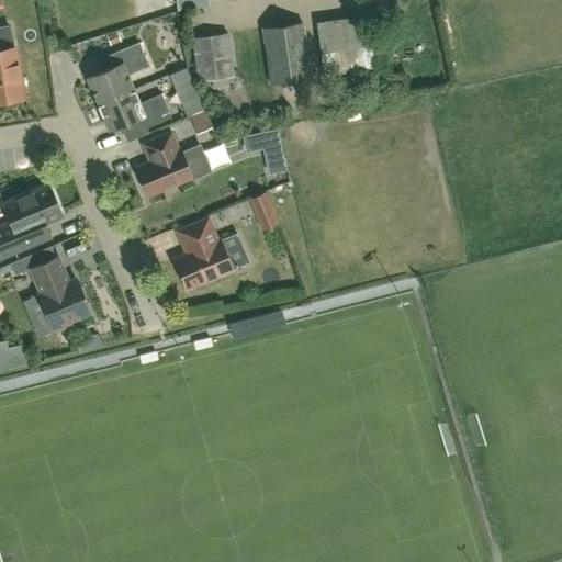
[(319,25),(327,78),(378,71),(371,19),(319,25)]
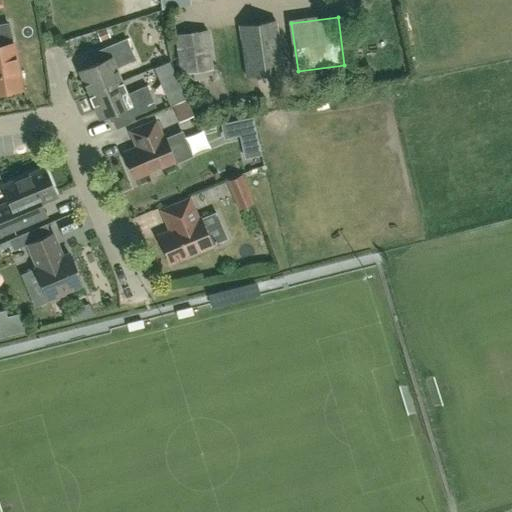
[(254,78),(289,72),(280,20),(244,27),(254,78)]
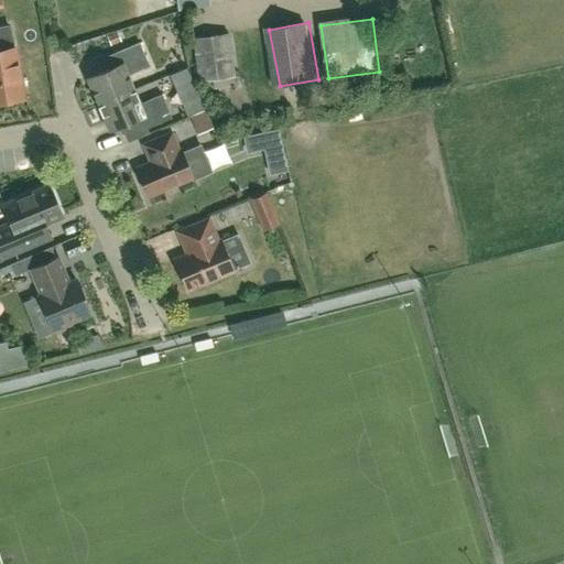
[(0,101),(25,98),(13,26),(0,29),(0,101)]
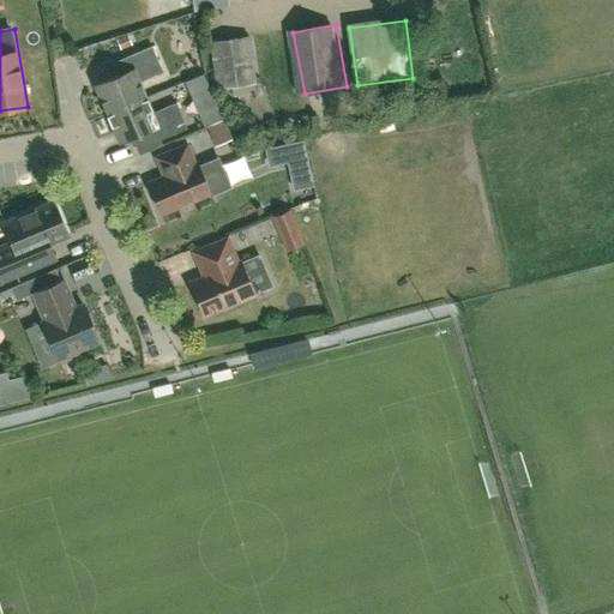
[(216,89),(257,83),(250,35),(209,41),(216,89)]
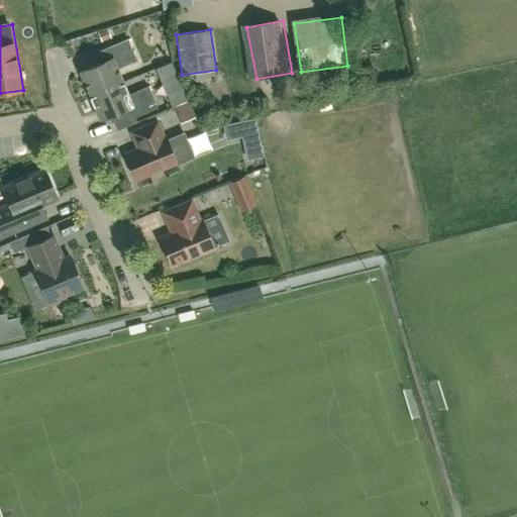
[(91,97),(125,82),(119,68),(137,61),(128,38),(106,47),(111,60),(81,72),(91,97)]
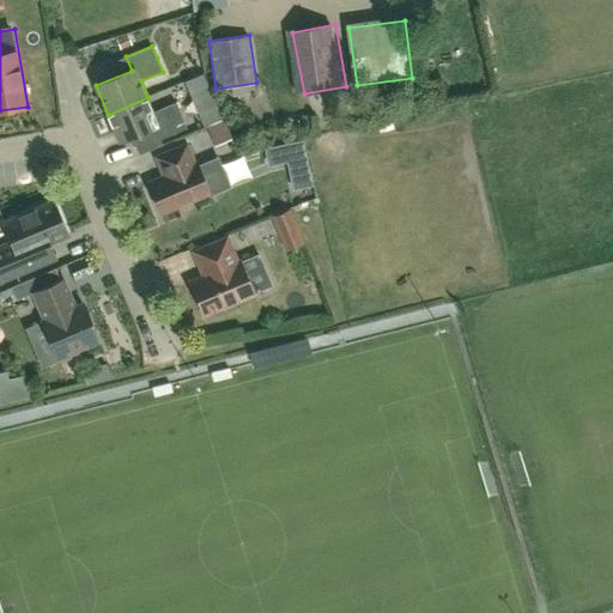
[(217,107),(202,72),(184,80),(199,114),(217,107)]
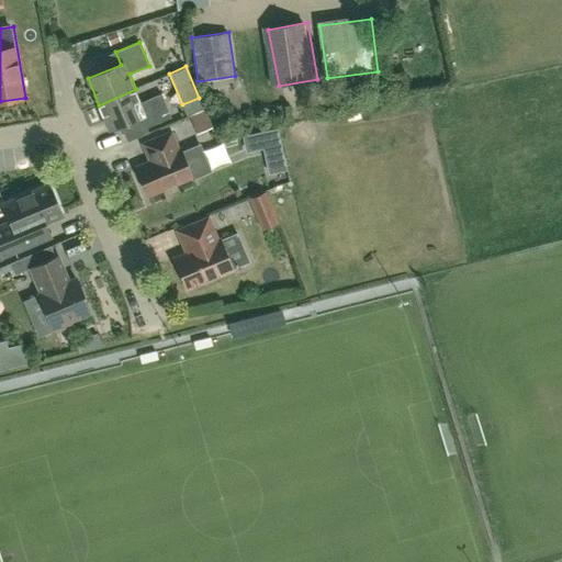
[(136,89),(99,105),(110,131),(143,117),(147,130),(171,119),(160,93),(141,101),(136,89)]
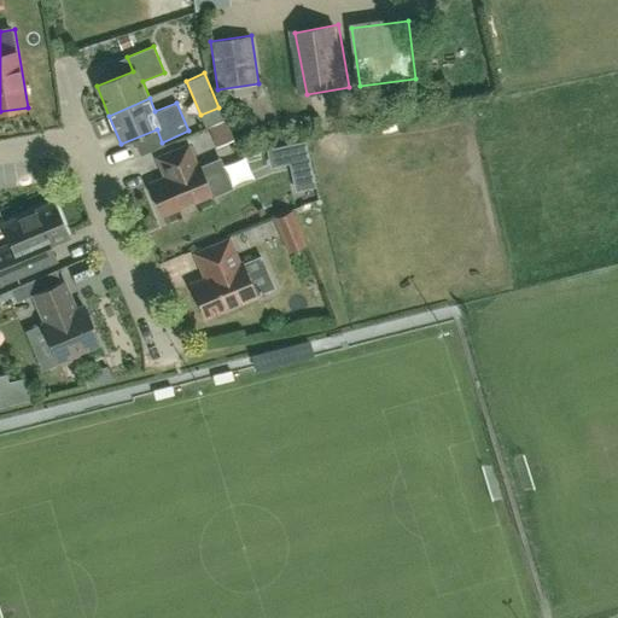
[(308,158),(304,140),(267,149),(270,165),(289,162),(308,158)]
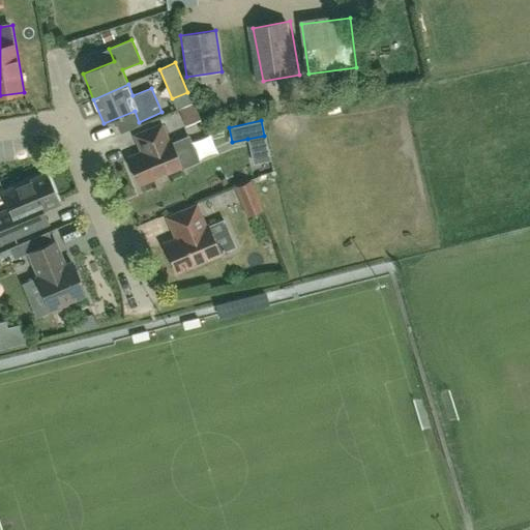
[(187,135),(171,142),(169,143),(162,126),(137,137),(144,153),(129,159),(141,185),(182,168),(199,160),(187,135)]
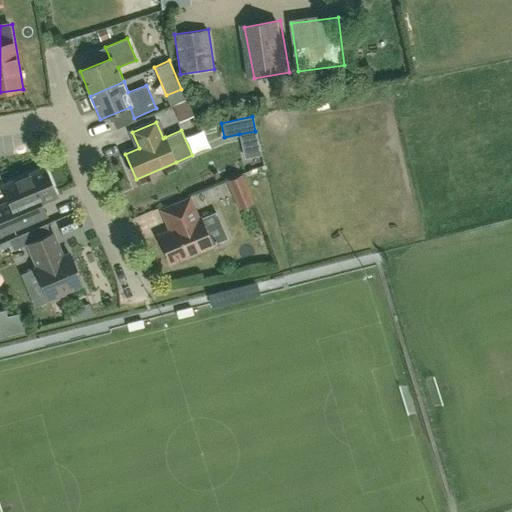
[(215,146),(222,163),(238,157),(231,139),(215,146)]
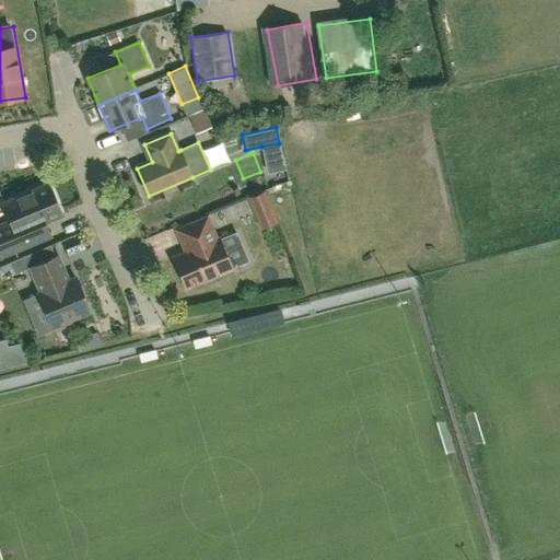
[(0,256),(1,256),(50,236),(45,222),(61,214),(49,186),(4,203),(12,222),(0,226),(0,256)]
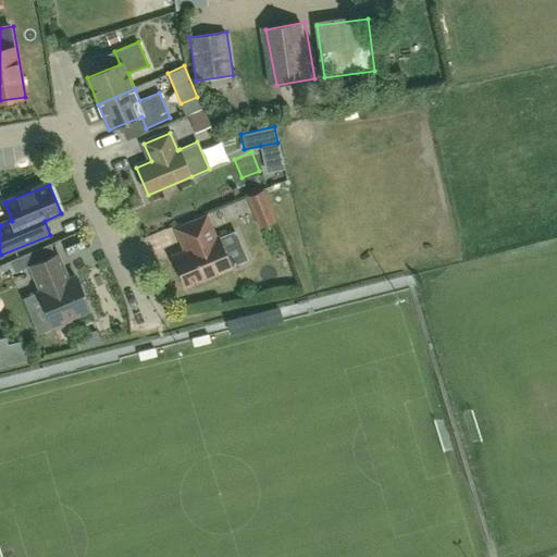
[(263,194),(250,199),(261,227),(275,222),(263,194)]
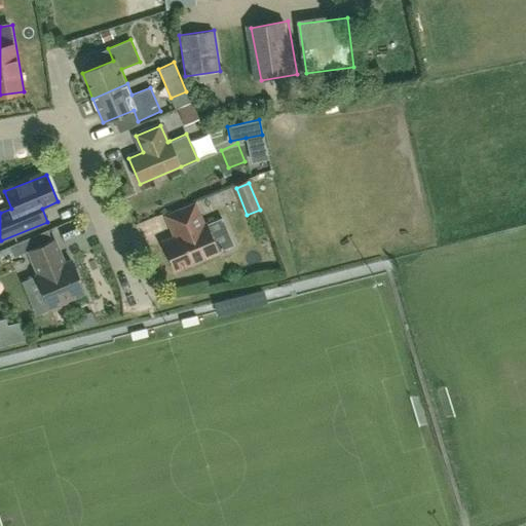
[(195,205),(167,218),(176,238),(164,243),(176,271),(218,254),(207,226),(204,227),(195,205)]
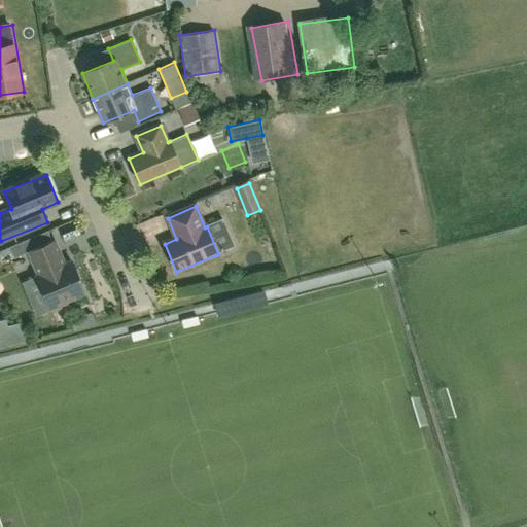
[(66,301),(84,292),(72,262),(65,266),(55,242),(29,252),(39,276),(37,277),(51,312),(68,305),(66,301)]
